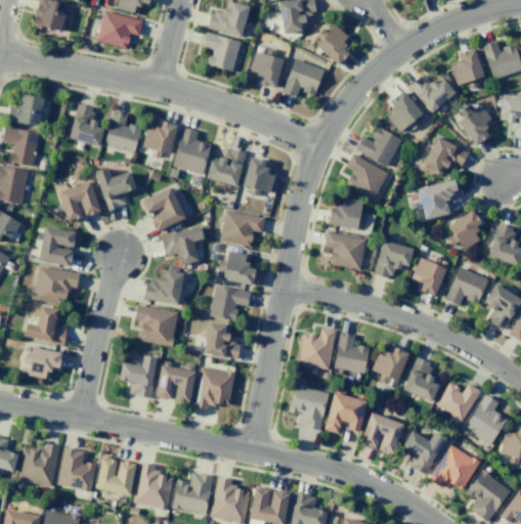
[(62,31),(68,3),(51,0),(39,0),(35,25),(62,31)]
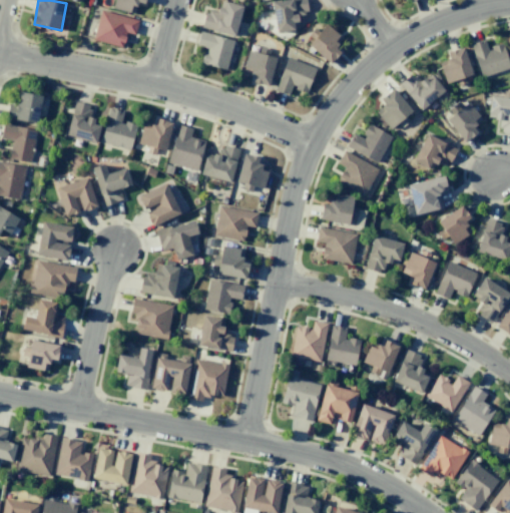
[(115,0),(114,9),(137,13),(139,2),(146,3),(147,0),(115,0)]
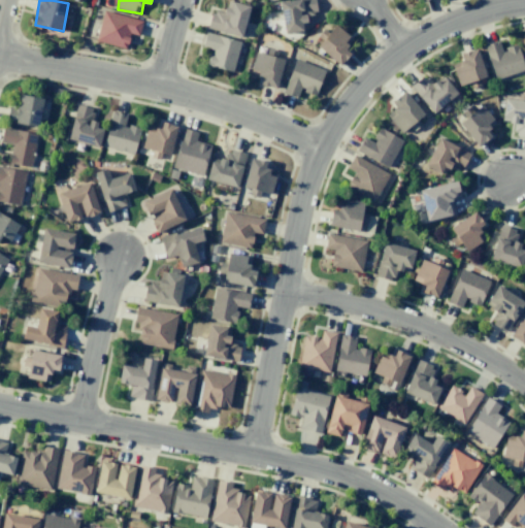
[(287,34),(309,29),(306,15),(320,13),(317,0),(294,0),(281,3),(287,34)]
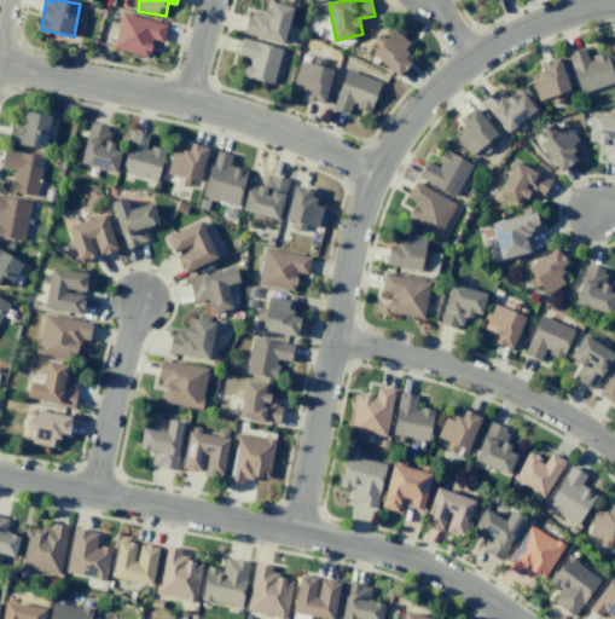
[(286,44),(295,7),(276,3),(272,15),(251,10),(245,34),(286,44)]
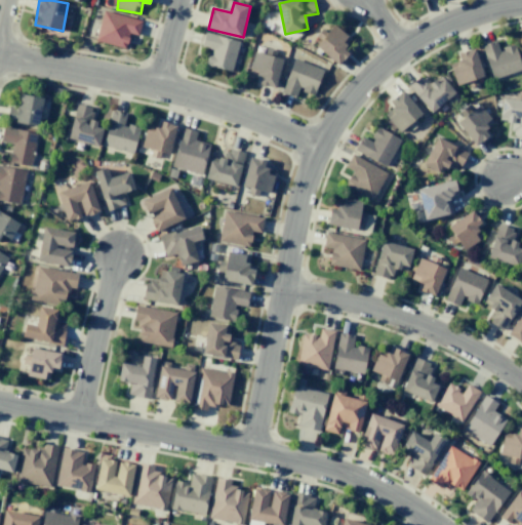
[(128,47),(131,34),(141,35),(144,19),(104,11),(98,42),(128,47)]
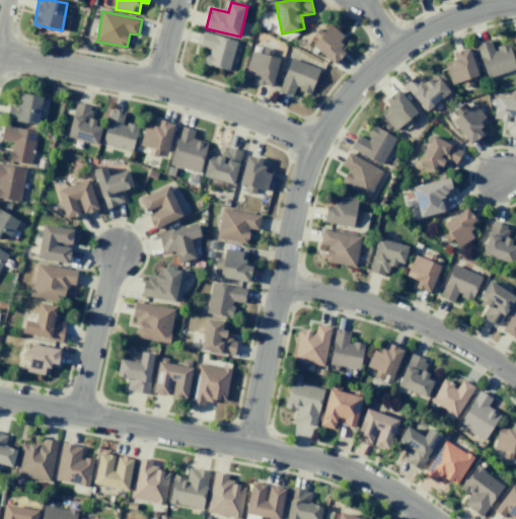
[(337,64),(346,53),(341,48),(349,39),(332,23),(313,46),(337,64)]
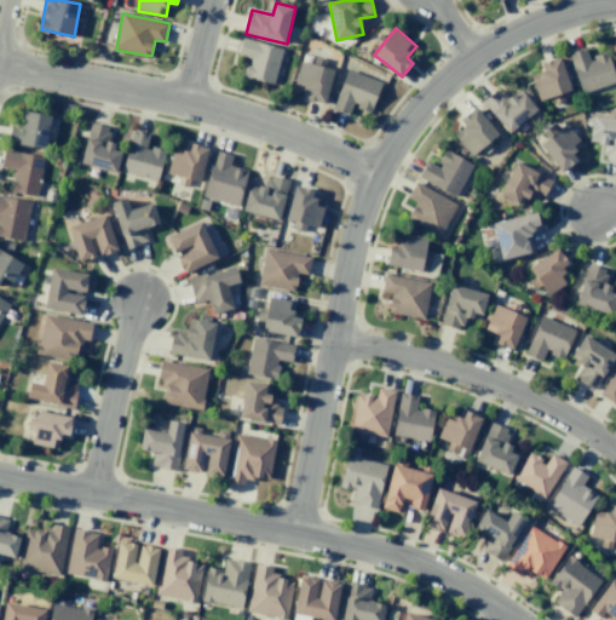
[(285,49),(243,38),(240,55),(251,57),(246,76),(276,84),(285,49)]
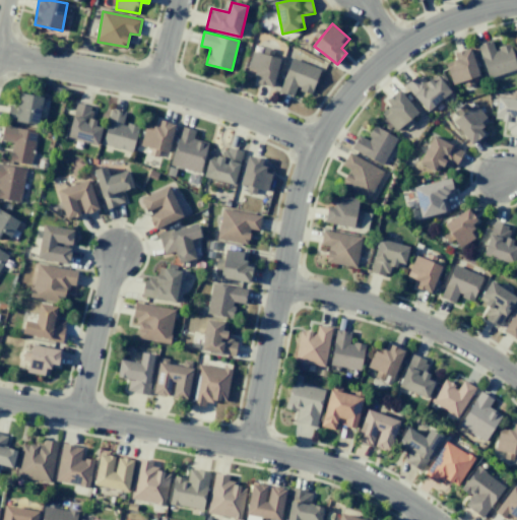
[(512,44),(496,49),(493,40),(479,44),(489,78),(516,70),(516,58),(512,44)]
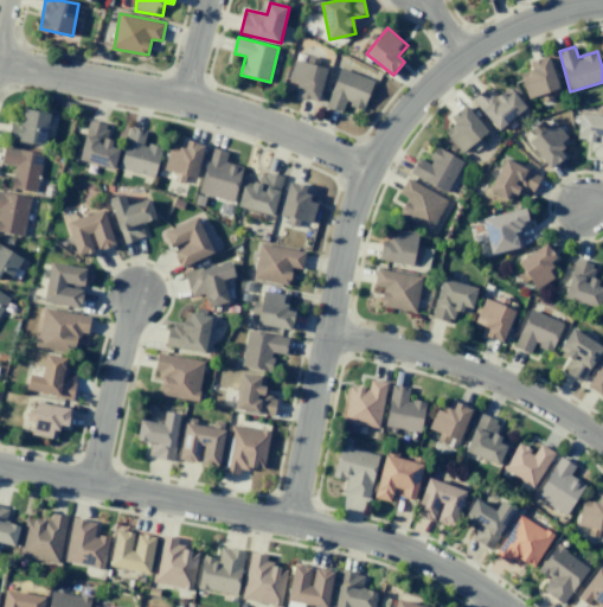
[(528,97),(559,90),(551,56),(533,61),(536,70),(523,72),(528,97)]
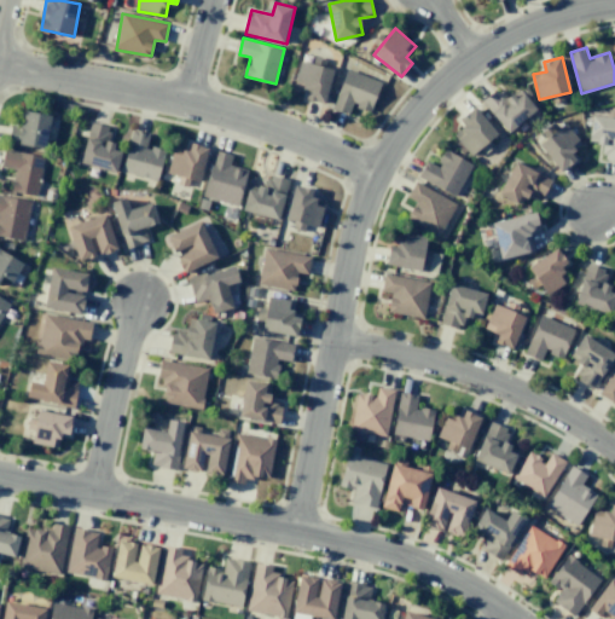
[(307,99),(326,104),(336,67),(315,61),(315,64),(302,61),(295,87),(309,92),(307,99)]
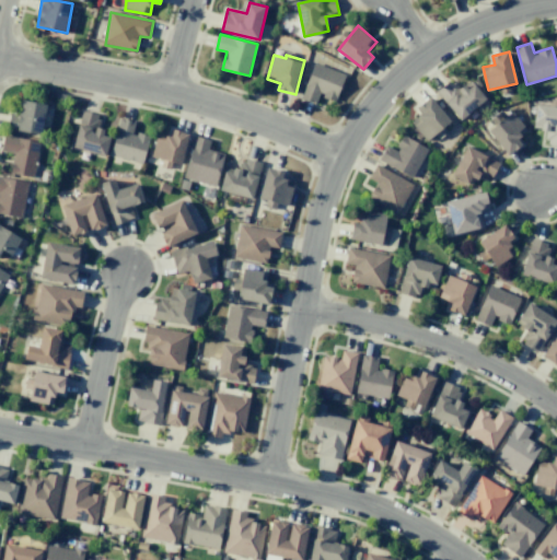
[(346,72),(313,63),(303,100),(318,104),(321,96),(338,101),(346,72)]
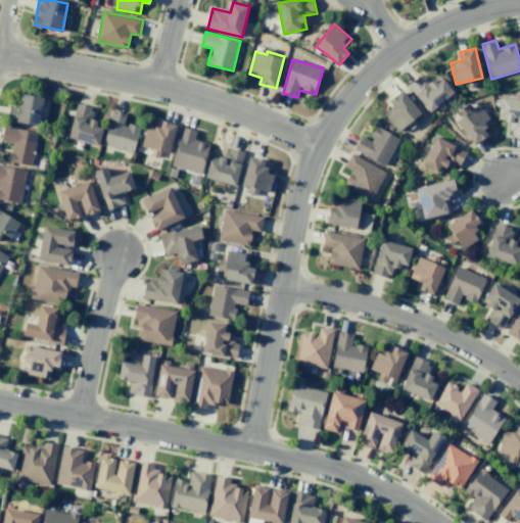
[(409,86),(431,112),(456,92),(440,75),(430,84),(422,75),(409,86)]
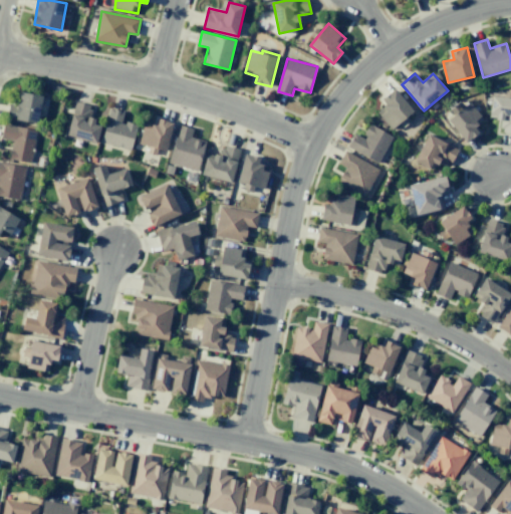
[(394,131),(416,113),(397,88),(384,98),(388,104),(378,111),(394,131)]
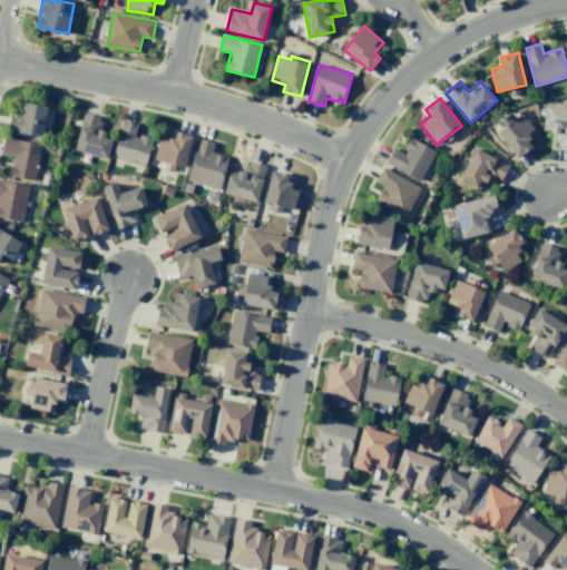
[(10,134),(46,136),(48,105),(21,104),(21,115),(11,115),(10,134)]
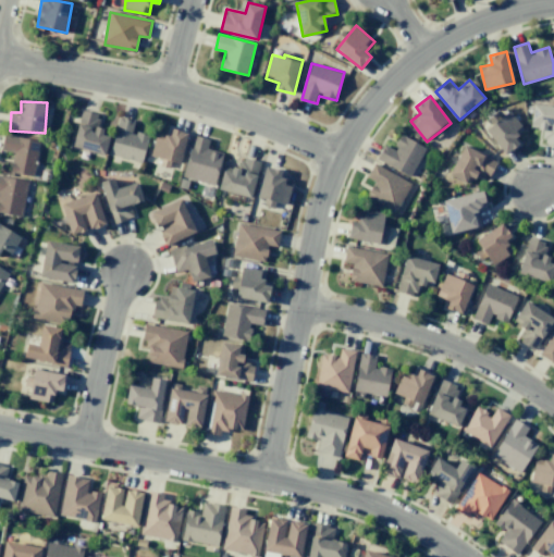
[(531,127),(544,130),(543,141),(553,144),(553,107),(534,103),(531,127)]
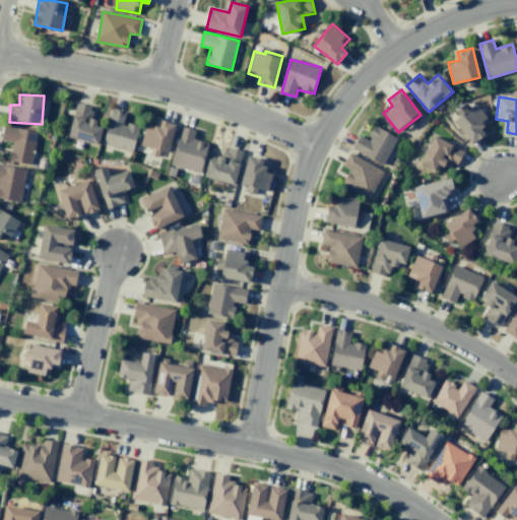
[(94,108),(78,103),(68,137),(100,145),(105,125),(90,121),(94,108)]
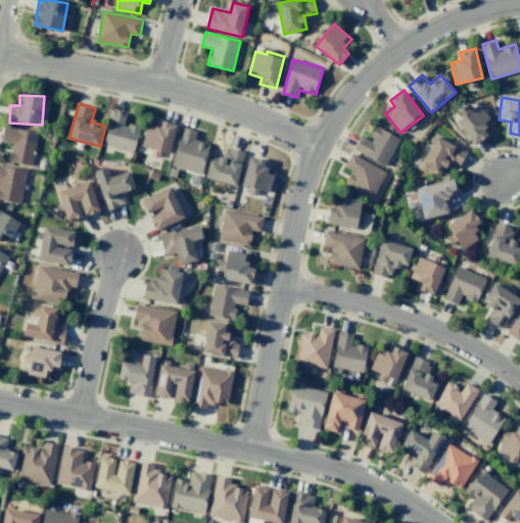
[(476,145),(488,135),(484,130),(493,122),(478,103),(457,123),(476,145)]
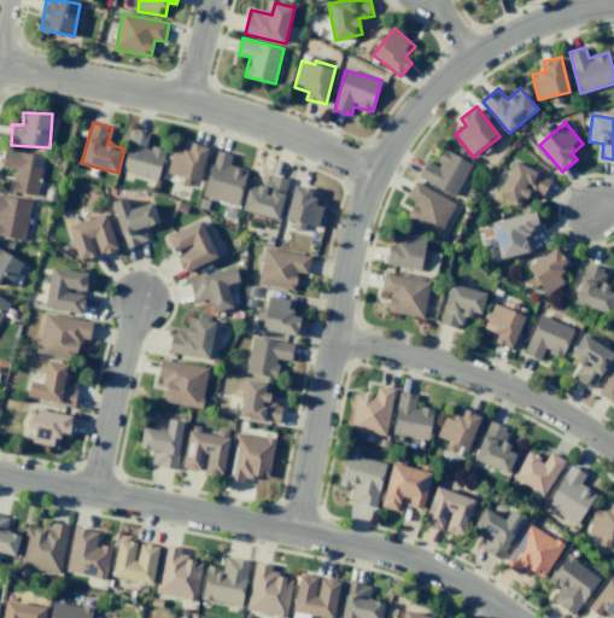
[(151,135),(134,130),(123,172),(158,181),(167,151),(148,146),(151,135)]
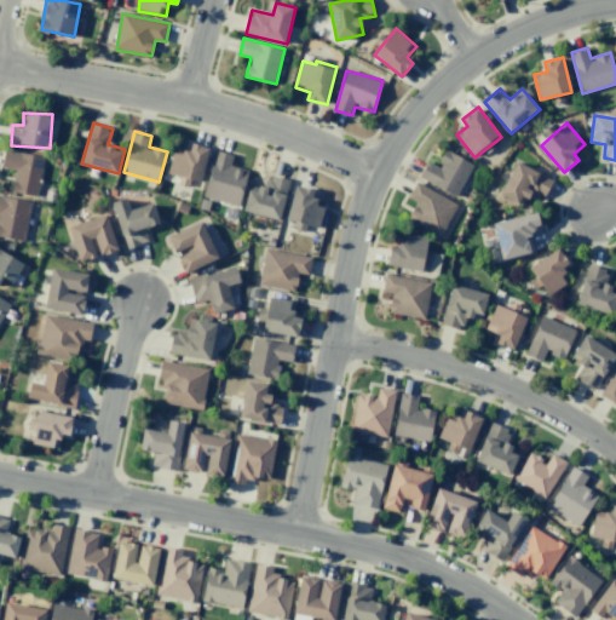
[(211,149),(193,143),(190,151),(177,148),(168,172),(201,182),(211,149)]
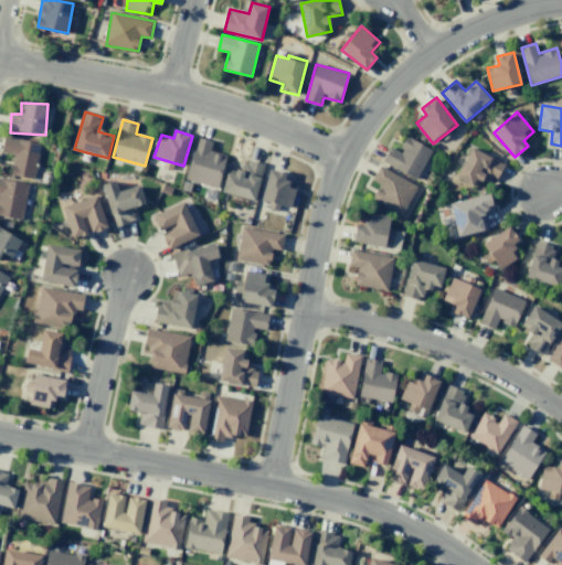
[(2,152),(16,155),(12,174),(34,179),(41,142),(6,136),(2,152)]
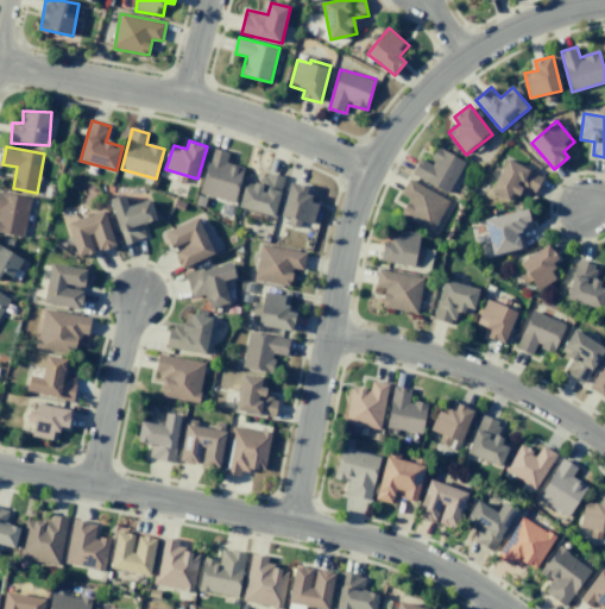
[(202,194),(237,202),(245,168),(228,163),(231,152),(213,148),(202,194)]
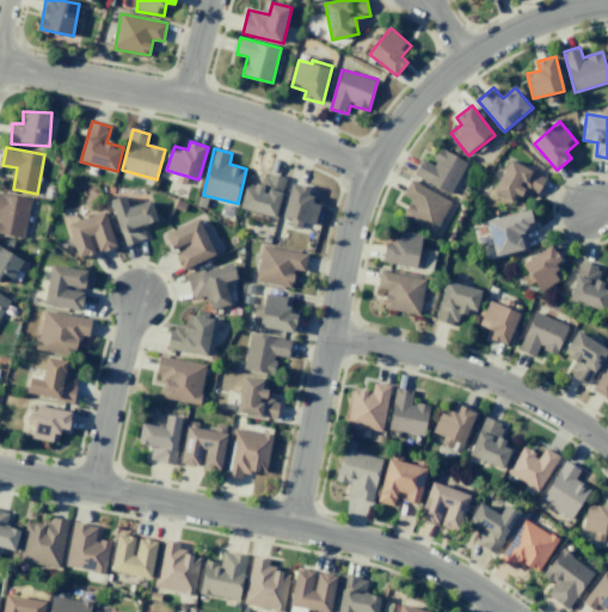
[(423,159),(415,175),(452,195),(470,163),(442,148),(434,164),(423,159)]
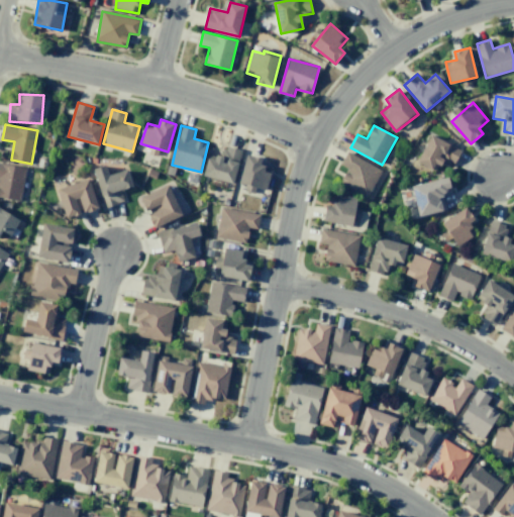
[(438,171),(442,161),(455,166),(463,148),(429,136),(419,164),(438,171)]
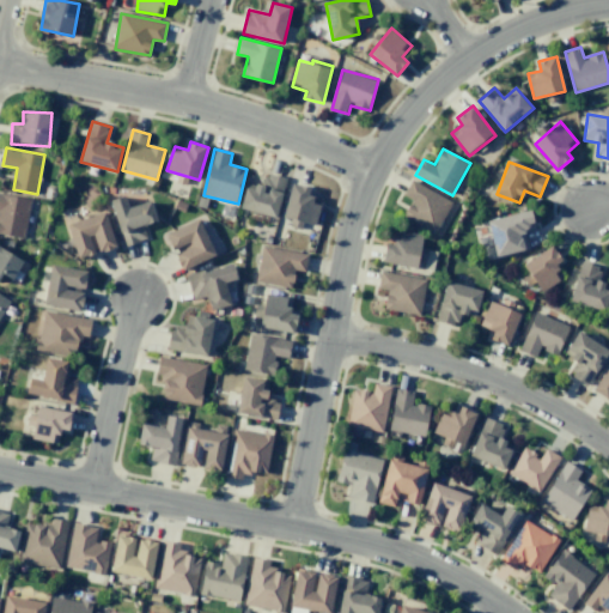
[(278,218),(288,178),(268,173),(265,187),(249,183),(242,208),(278,218)]
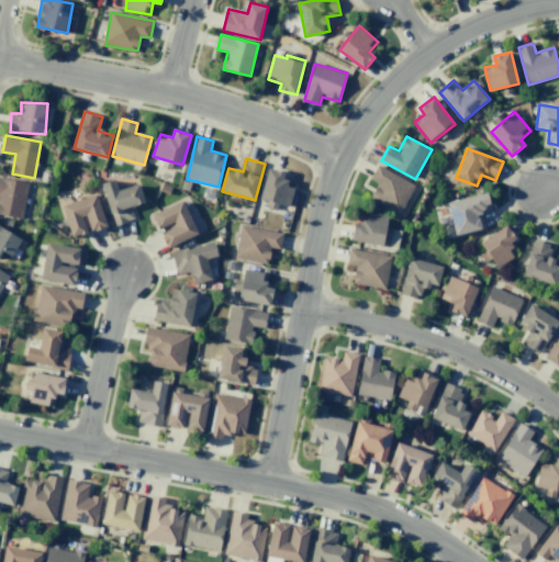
[(416,182),(377,167),(372,180),(379,182),(371,201),(403,214),(416,182)]
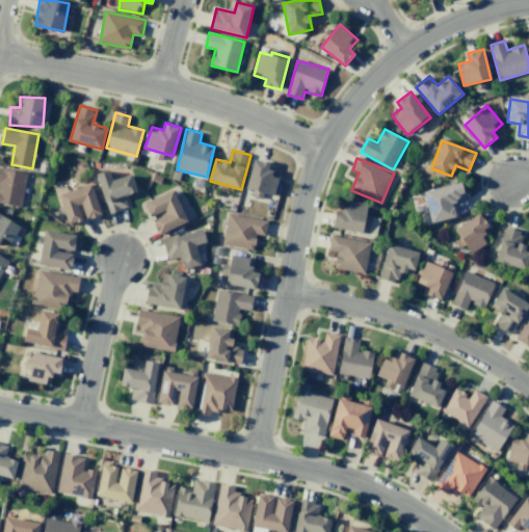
[(270,163),(255,159),(247,188),(255,190),(254,196),(263,198),(265,193),(275,195),(281,175),(268,173),(270,163)]
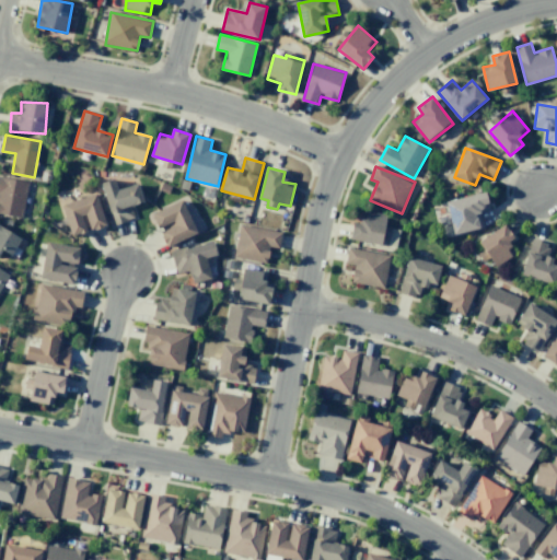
[(0,213),(23,218),(30,182),(0,175),(0,213)]
